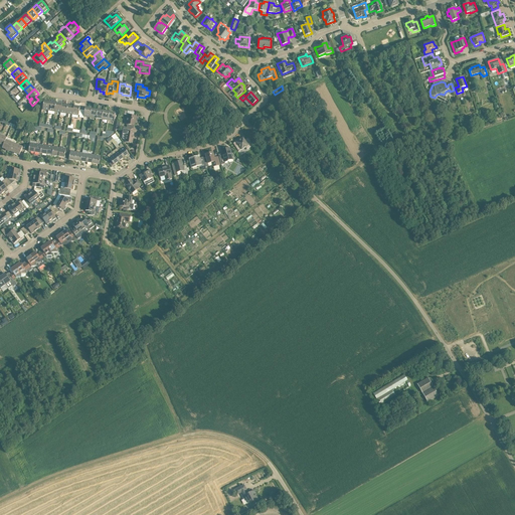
[(128,112),(127,115),(128,115),(127,121),(126,121),(126,125),(134,126),(135,120),(136,120),(137,117),(134,116),(134,113),(128,112)]
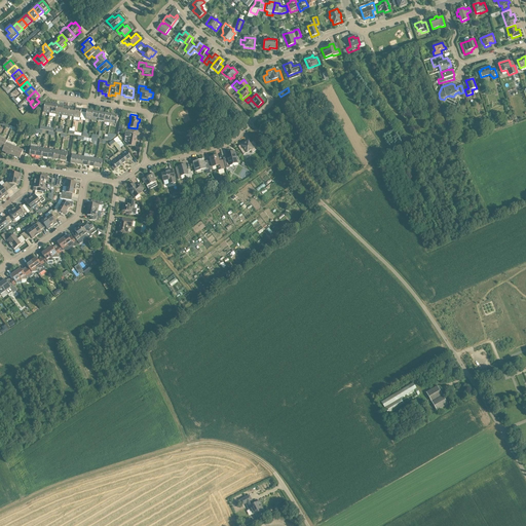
[(126,130),(125,137),(129,138),(127,145),(135,147),(137,136),(134,136),(135,132),(126,130)]
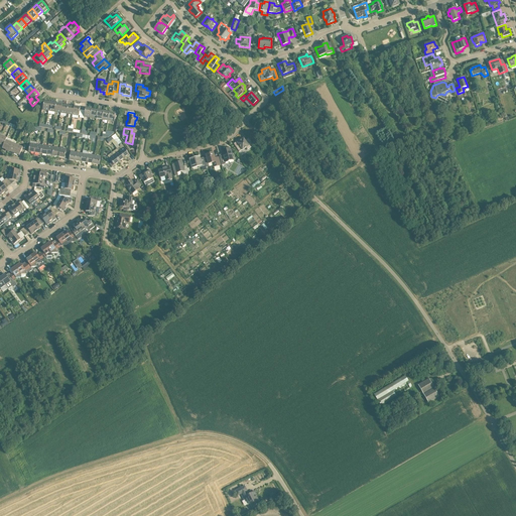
[(111,136),(109,138),(111,141),(116,147),(122,142),(116,134),(112,137),(111,136)]
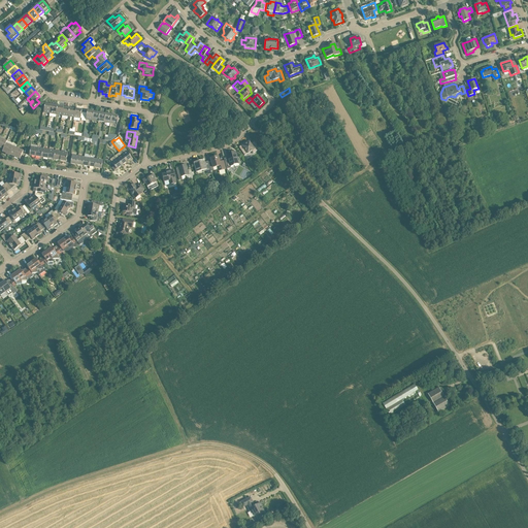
[(2,152),(8,155),(11,146),(12,143),(7,141),(6,143),(3,150),(2,152)]
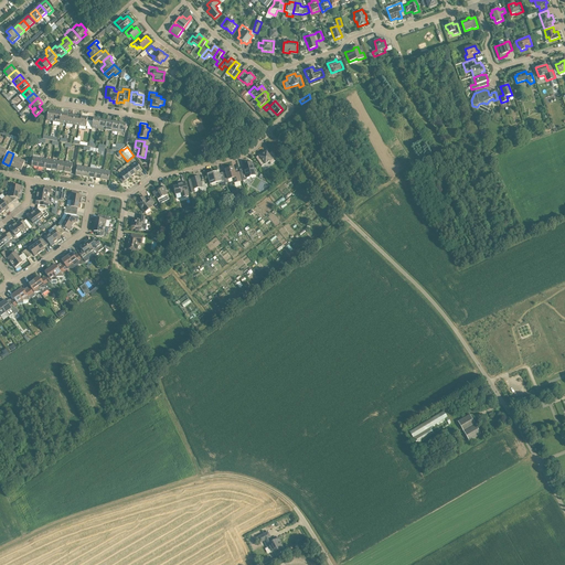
[(262,153),(256,158),(262,167),(265,164),(269,161),(270,164),(278,159),(273,151),(268,153),(267,151),(263,155),(262,153)]
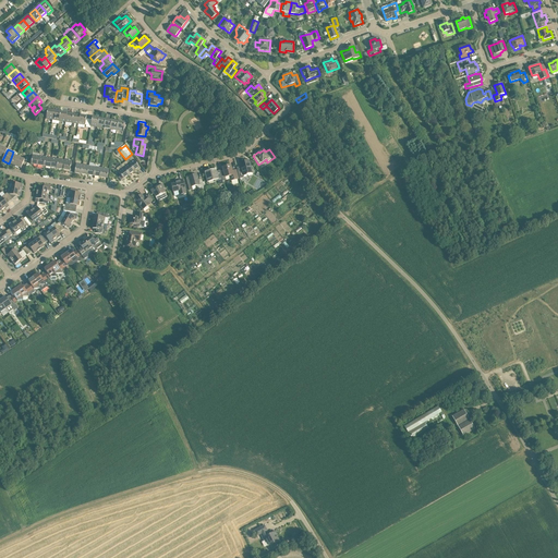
[(9,164),(15,166),(19,157),(16,156),(17,153),(13,150),(13,152),(12,155),(9,164)]
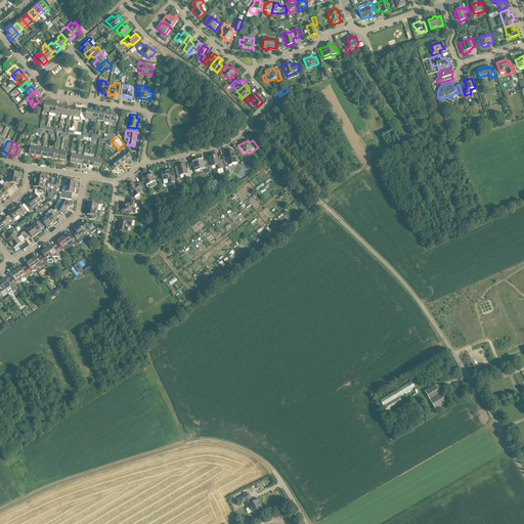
[(17,147),(14,156),(19,158),(24,149),(17,147)]
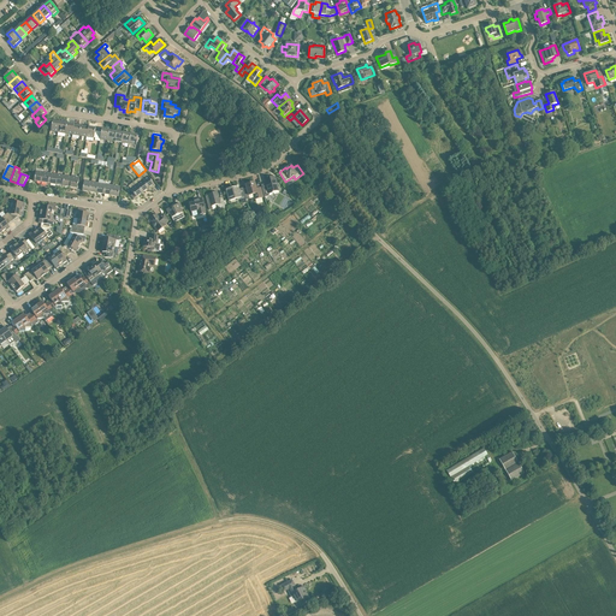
[(148,176),(141,182),(147,189),(154,184),(148,176)]
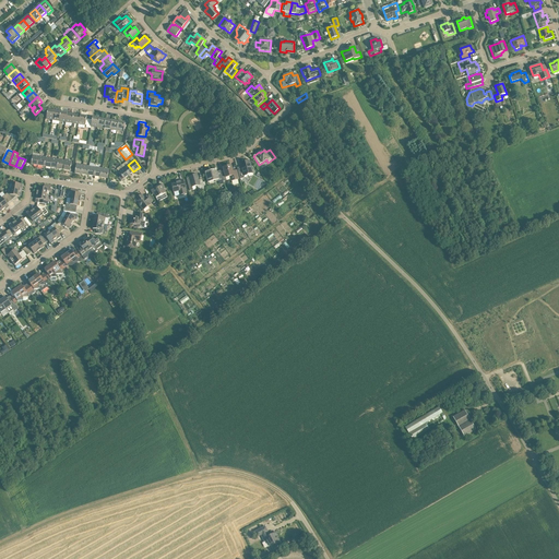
[(238,171),(240,179),(245,178),(245,176),(248,175),(252,173),(249,161),(240,163),(242,170),(238,171)]
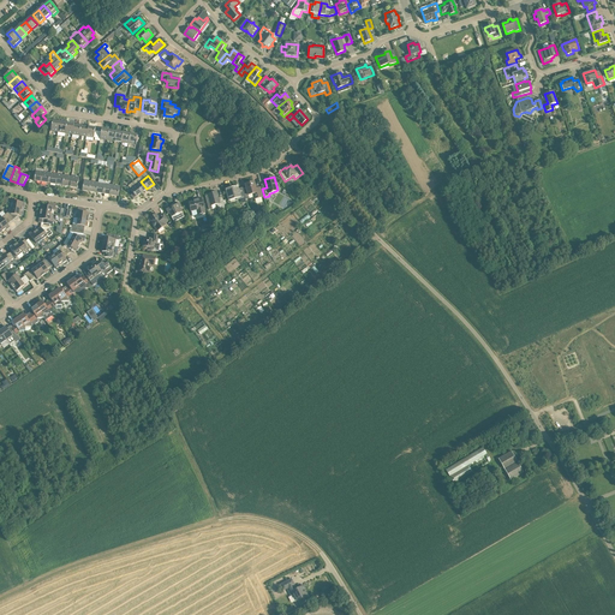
[(141,181),(133,186),(141,193),(147,189),(141,181)]
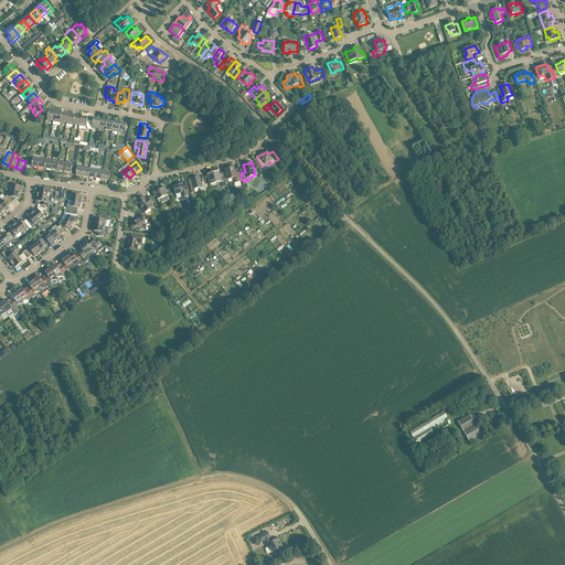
[(226,172),(223,173),(225,183),(227,183),(228,183),(228,182),(228,181),(228,180),(232,179),(233,183),(242,181),(240,172),(235,173),(233,168),(225,169),(226,172)]
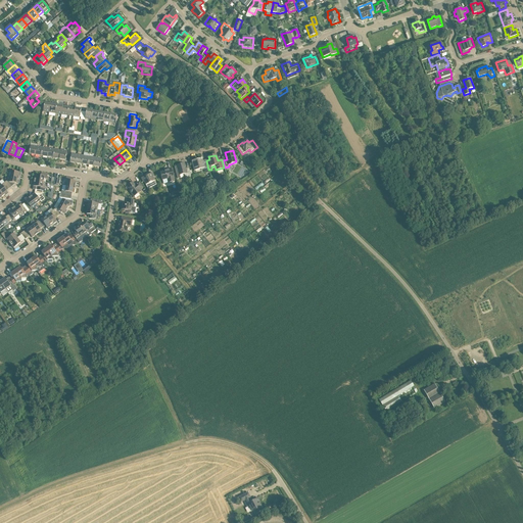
[(120,164),(113,158),(110,161),(113,164),(111,167),(113,170),(120,164)]
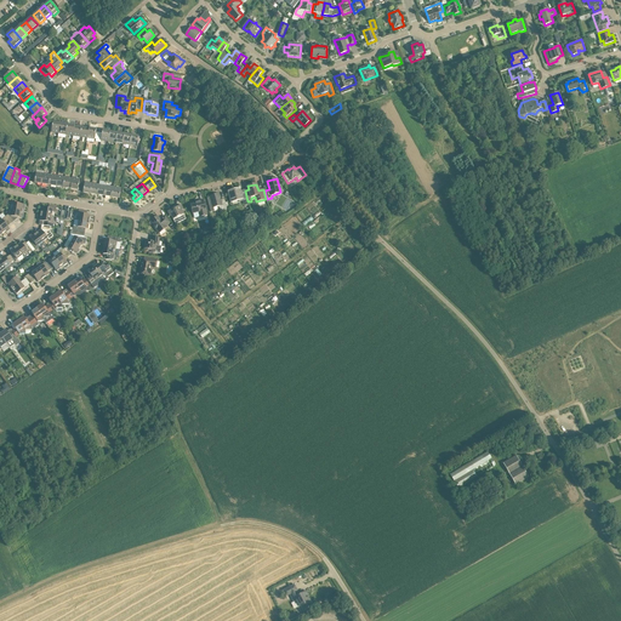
[(233,191),(228,192),(231,203),(239,201),(239,203),(243,201),(244,206),(249,205),(248,201),(245,191),(245,189),(241,191),(240,188),(235,189),(235,191),(234,192),(233,191)]
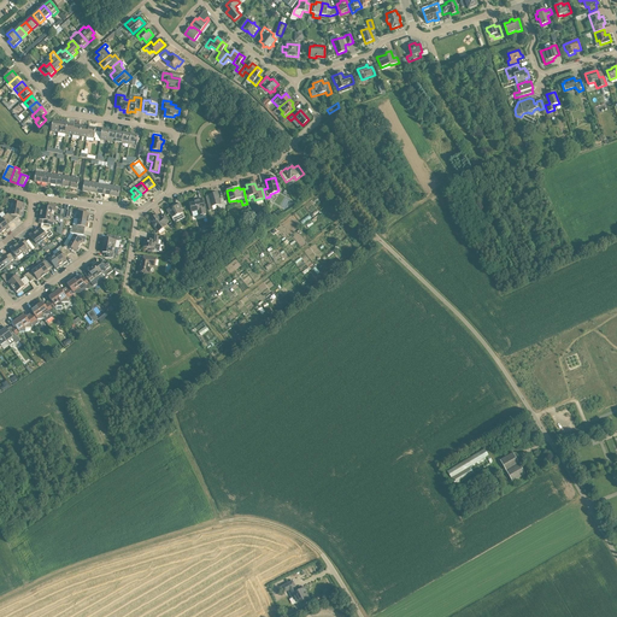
[(209,197),(206,198),(210,211),(213,210),(212,206),(217,205),(218,211),(225,209),(225,207),(224,201),(219,203),(217,193),(209,195),(209,197)]
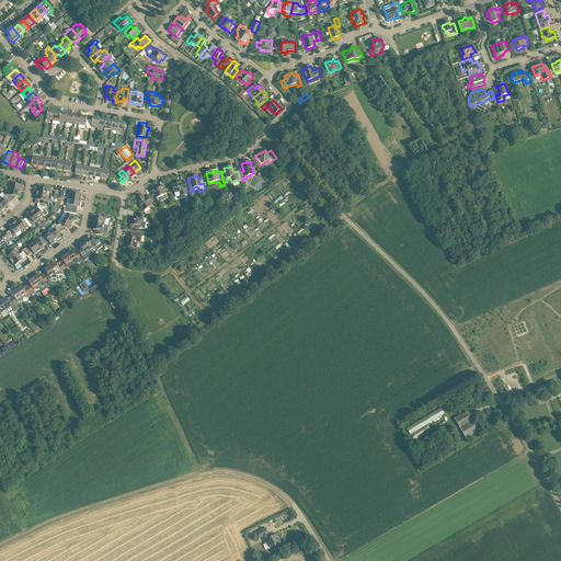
[(185,190),(186,190),(184,181),(179,182),(180,183),(172,185),(174,193),(180,192),(181,196),(187,194),(185,190)]
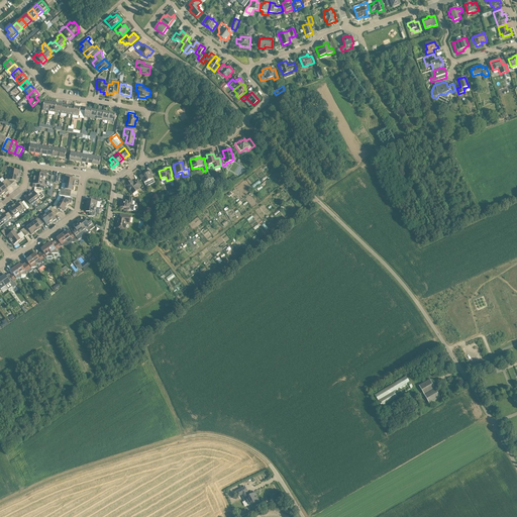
[(35,173),(34,179),(42,180),(43,177),(46,177),(47,172),(40,171),(40,174),(35,173)]
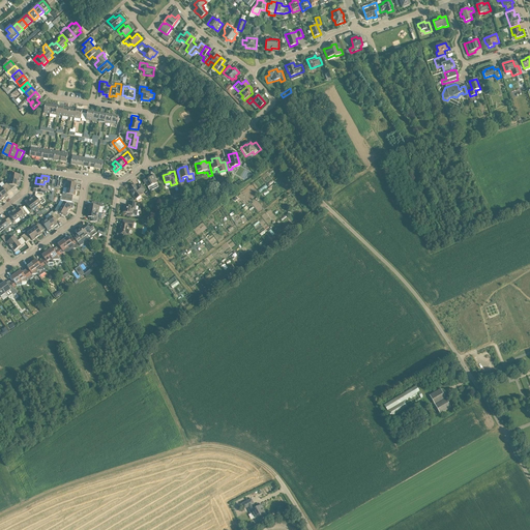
[(154,175),(143,180),(145,184),(146,184),(150,192),(158,187),(155,179),(156,179),(154,175)]
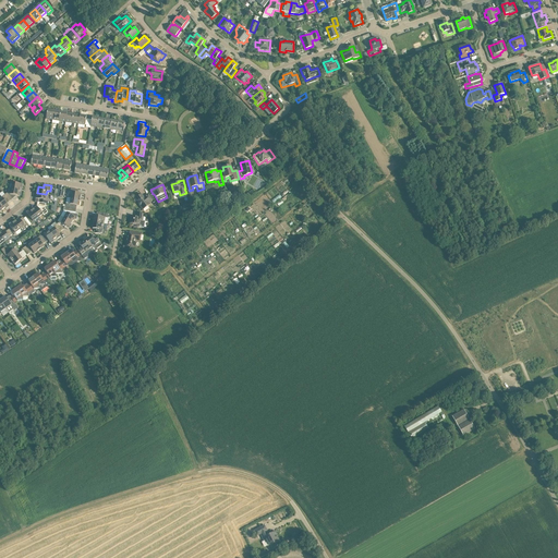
[(72,192),(71,198),(81,199),(82,194),(77,193),(79,190),(71,189),(70,192),(72,192)]
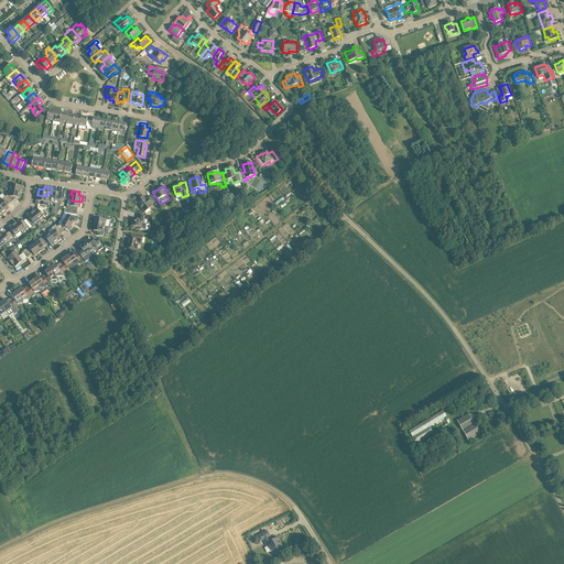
[(41,205),(44,206),(49,206),(50,199),(46,199),(46,196),(38,195),(36,201),(41,202),(41,205)]
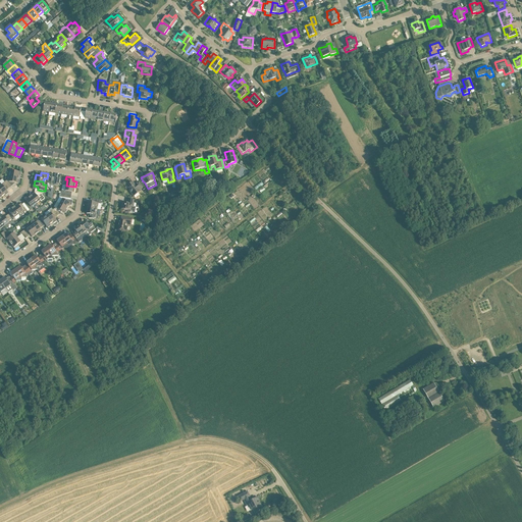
[(128,190),(134,196),(141,191),(140,190),(143,187),(139,181),(135,185),(133,183),(127,187),(129,189),(128,190)]
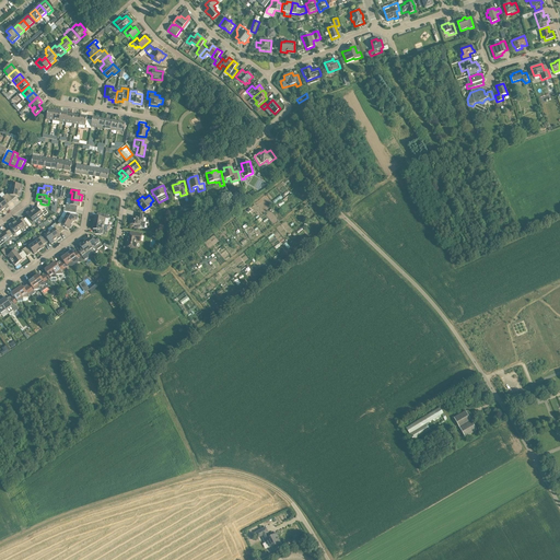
[(0,205),(3,210),(4,209),(6,210),(9,208),(8,207),(9,206),(7,205),(10,202),(6,197),(4,196),(2,198),(2,199),(0,200),(0,205)]
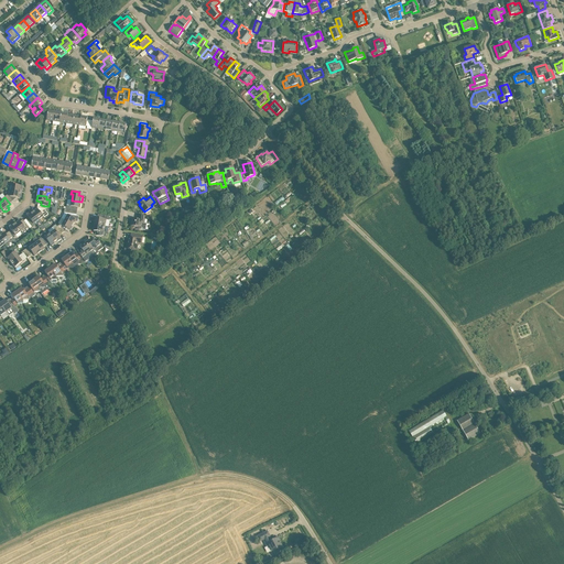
[(67,206),(66,209),(77,212),(77,207),(80,208),(82,202),(67,199),(66,205),(67,206)]
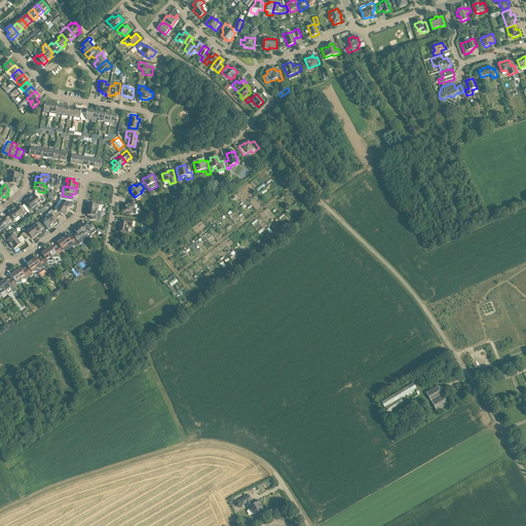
[(35,194),(31,198),(36,205),(40,201),(41,203),(45,200),(42,196),(43,192),(36,191),(35,194)]
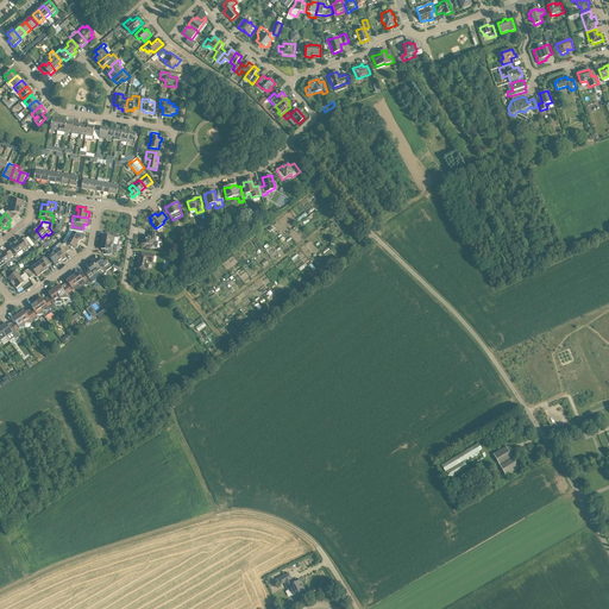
[(70,230),(67,236),(79,243),(81,239),(85,240),(85,234),(81,233),(81,232),(82,232),(83,228),(71,226),(69,226),(69,230),(70,230)]
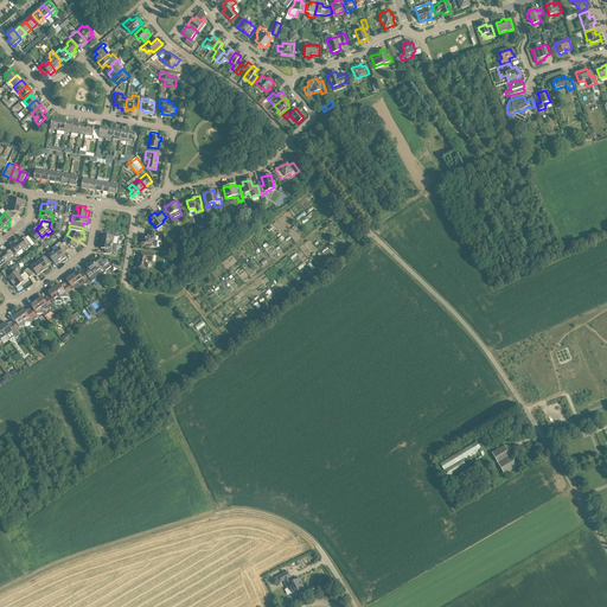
[(31,234),(26,238),(31,244),(32,246),(37,242),(37,241),(42,237),(33,227),(29,231),(31,234)]
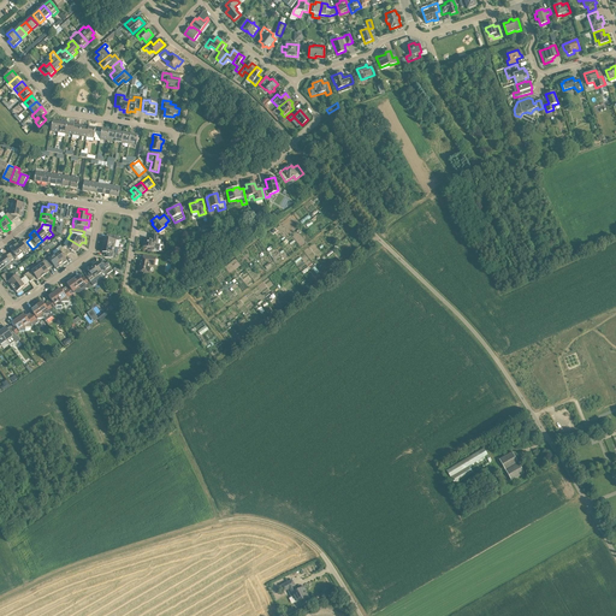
[(105,238),(104,246),(118,248),(119,241),(119,236),(108,235),(108,238),(105,238)]
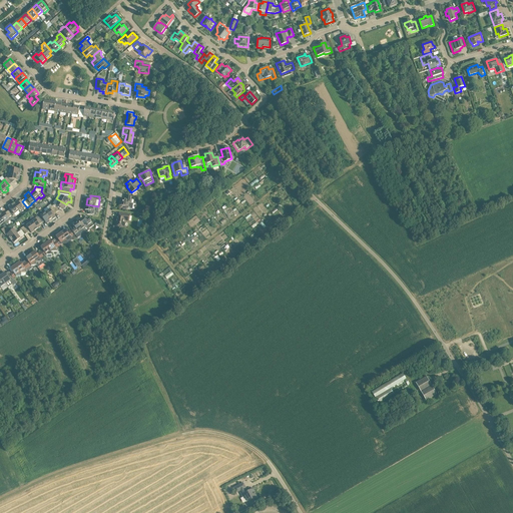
[(120,199),(119,205),(122,205),(122,206),(125,207),(125,206),(128,206),(128,208),(132,209),(133,203),(131,203),(132,196),(125,195),(125,199),(120,199)]
